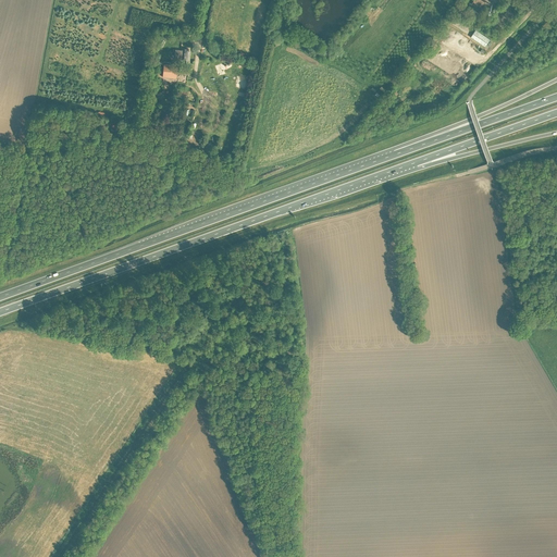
[(474,0),(472,4),(480,9),(485,1),(484,0),(474,0)]
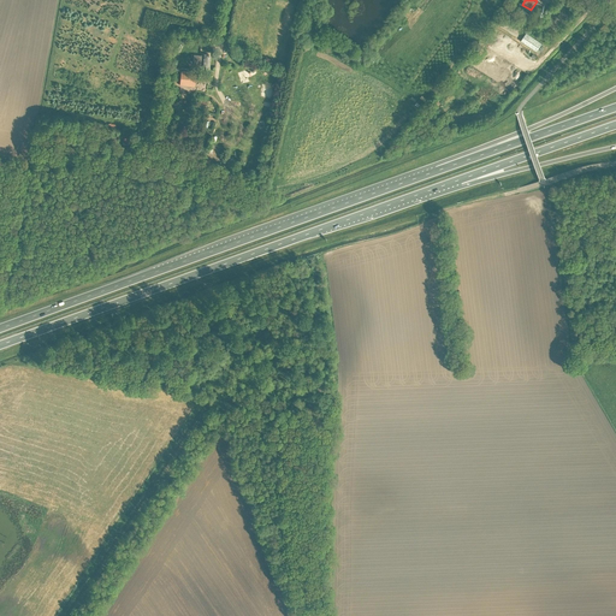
[(566,23),(570,18),(563,11),(558,17),(566,23)]
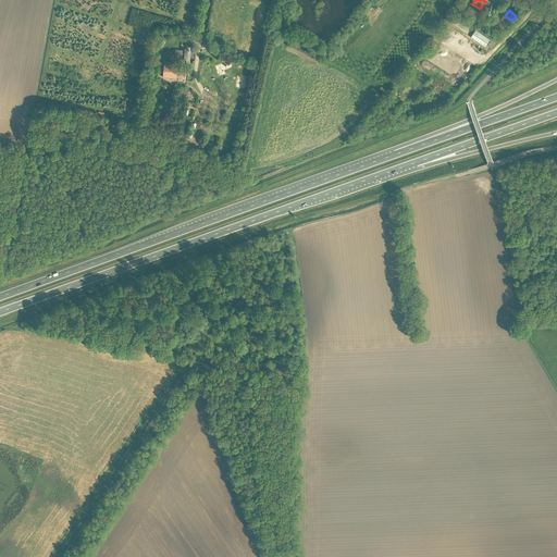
[(486,47),(491,39),(477,29),(471,37),(486,47)]
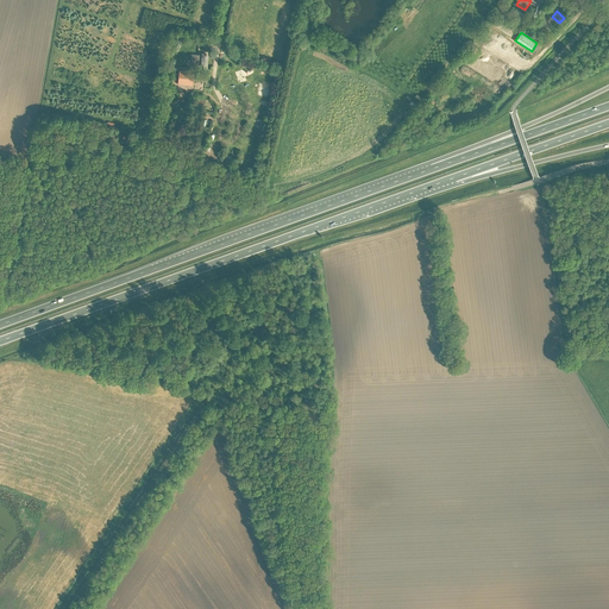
[(207,67),(208,56),(206,56),(206,54),(200,54),(200,55),(198,55),(196,66),(207,67)]
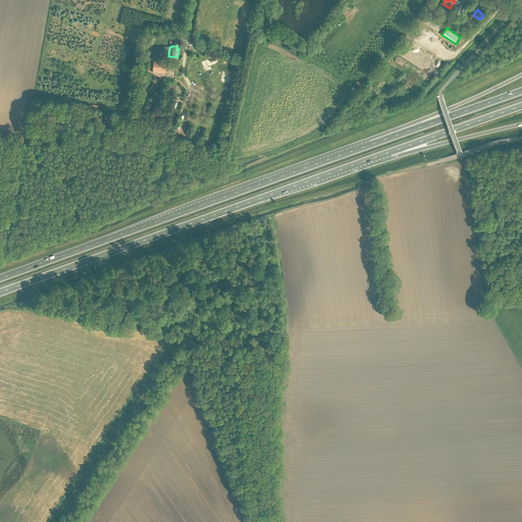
[(154,60),(153,72),(165,73),(166,61),(161,61),(161,59),(157,58),(157,60),(154,60)]
